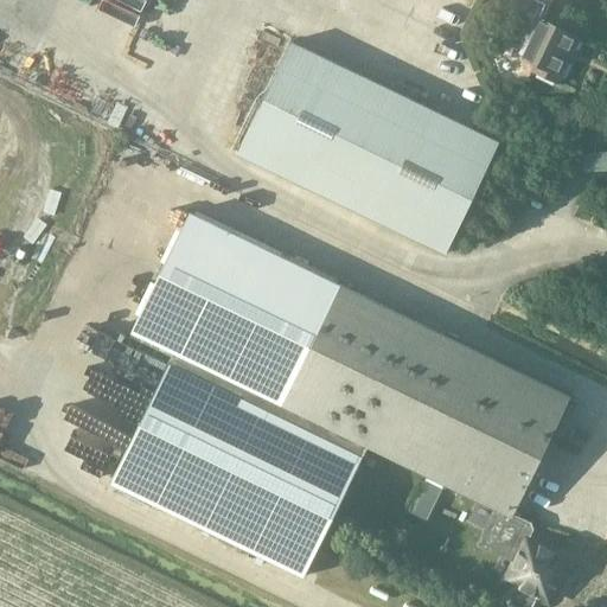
[(540,19),(548,0),(492,0),(529,18),(530,16),(540,19)]
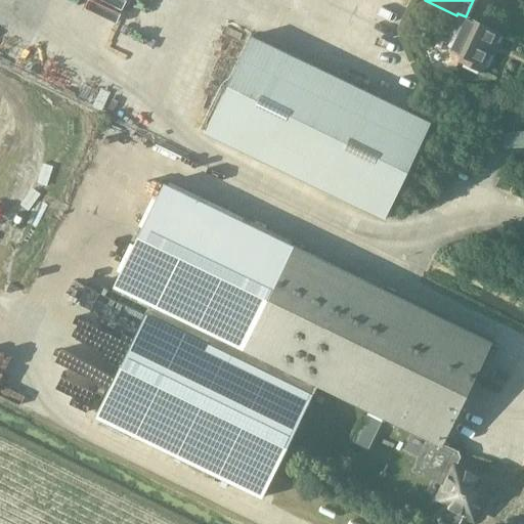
[(498,33),(466,16),(457,13),(456,15),(449,30),(456,33),(449,51),(459,55),(457,60),(480,72),(498,33)]
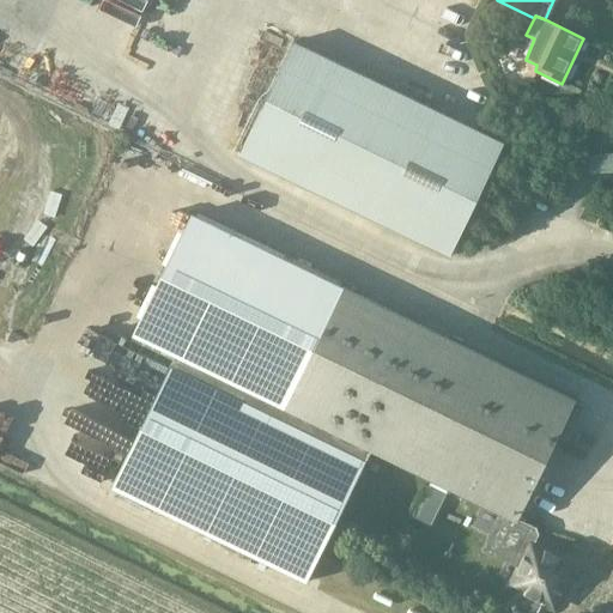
[(302,38),(244,149),(451,255),(508,145),(302,38)]
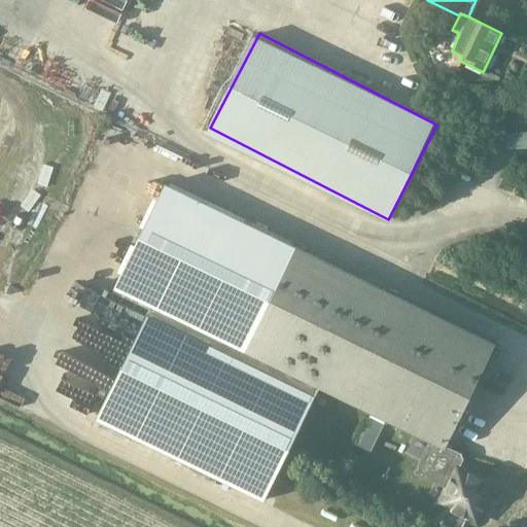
[(318,388),(429,442),(443,449),(444,448),(492,345),(161,182),(114,286),(151,306),(95,419),(262,501),(318,388)]
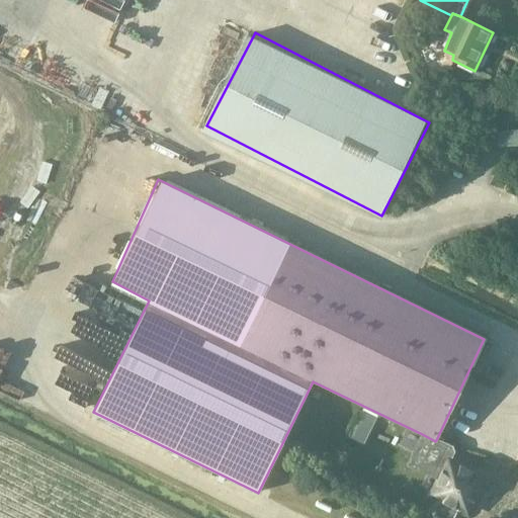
[(450,457),(453,451),(452,447),(436,440),(435,441),(422,434),(407,464),(438,480),(430,496),(439,501),(433,511),(435,516),(438,517),(453,517),(457,510),(466,514),(485,478),(468,470),(467,465),(450,457)]
